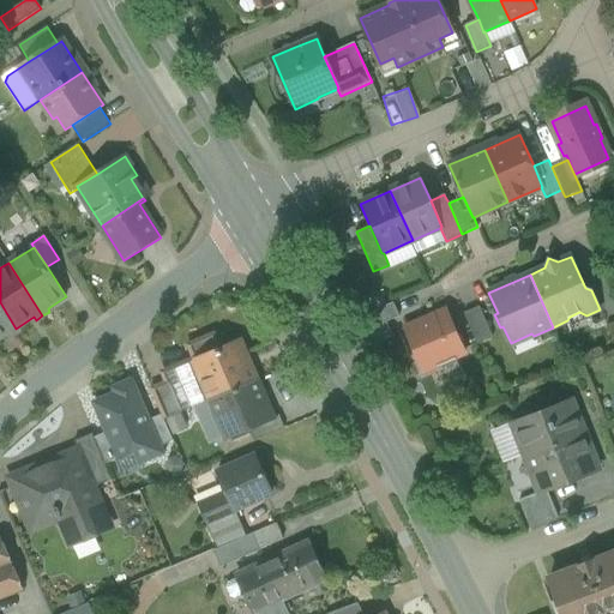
[(16,329),(0,302),(0,338),(10,332),(12,336),(18,331),(16,329)]
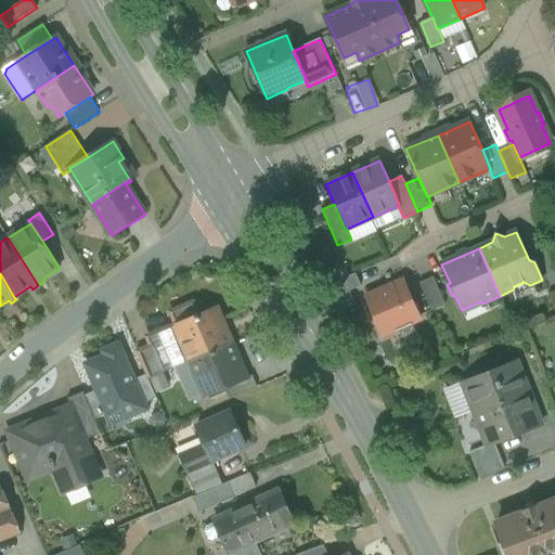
[(355,273),(332,284),(343,310),(355,305),(349,292),(361,286),(355,273)]
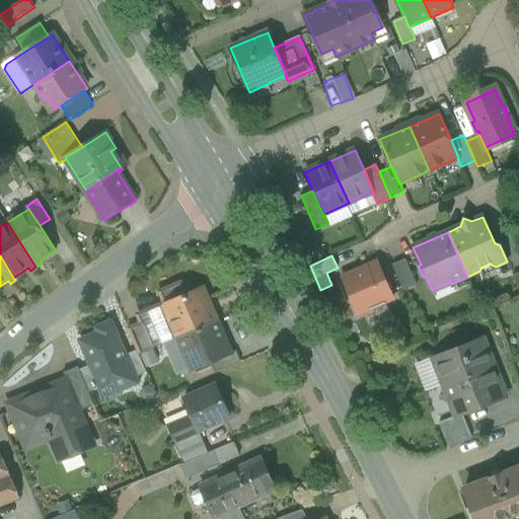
[(404,260),(392,265),(403,291),(417,286),(404,260)]
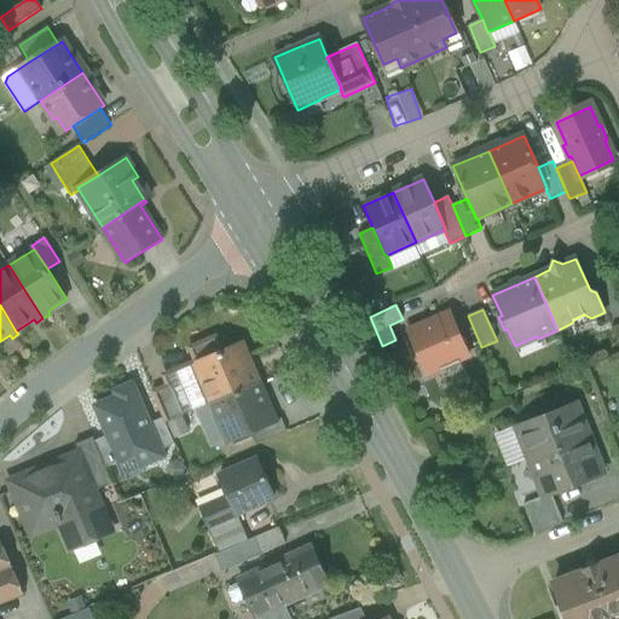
[(450,313),(408,331),(427,375),(469,356),(450,313)]
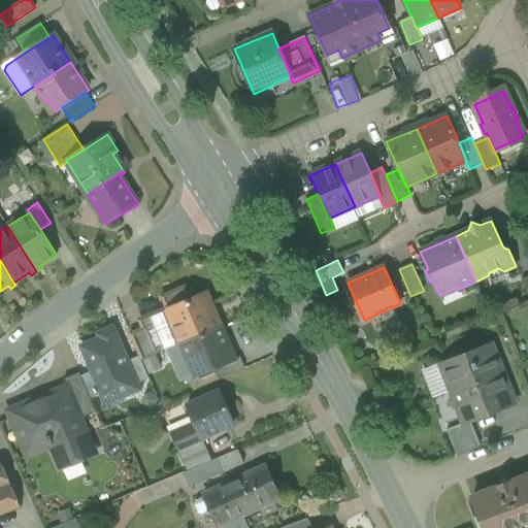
[(185,287),(162,296),(168,309),(190,300),(185,287)]
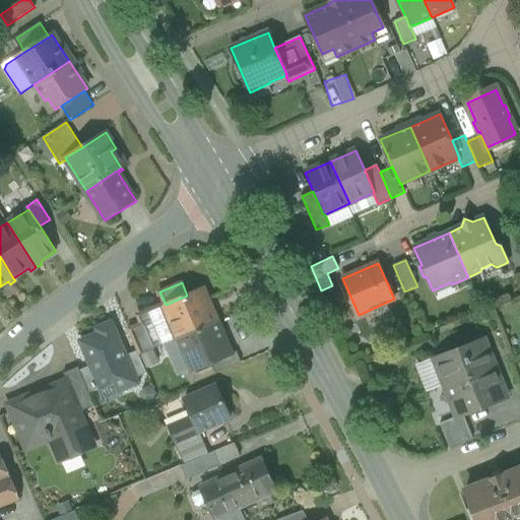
[(166,305),(140,316),(143,322),(154,348),(179,338),(216,322),(202,289),(187,296),(166,305)]
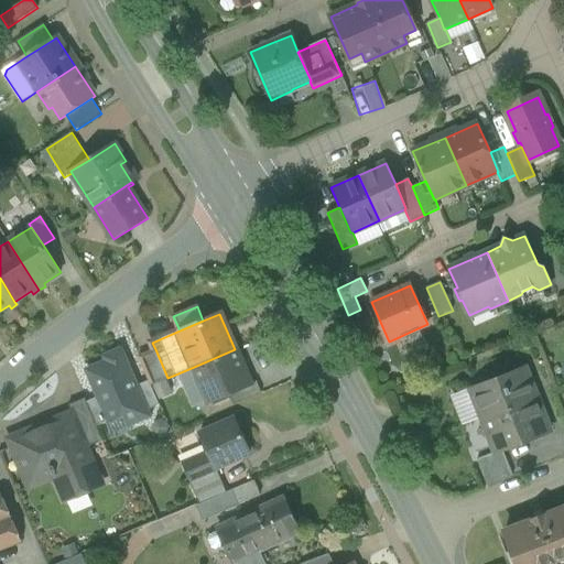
[(155,349),(139,358),(149,381),(151,386),(167,378),(155,349)]
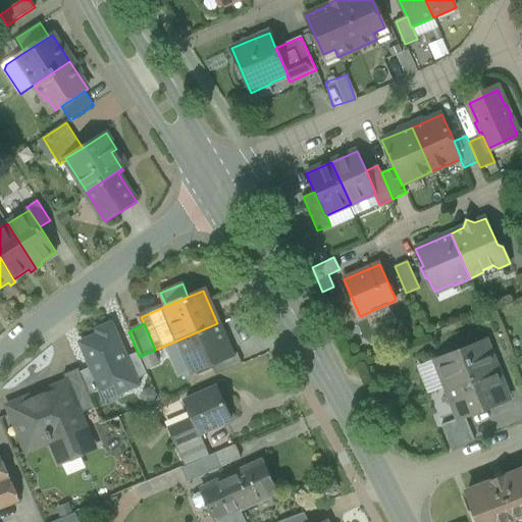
[(217,323),(179,340),(193,371),(211,364),(231,355),(225,341),(224,341),(220,331),(221,331),(217,323)]
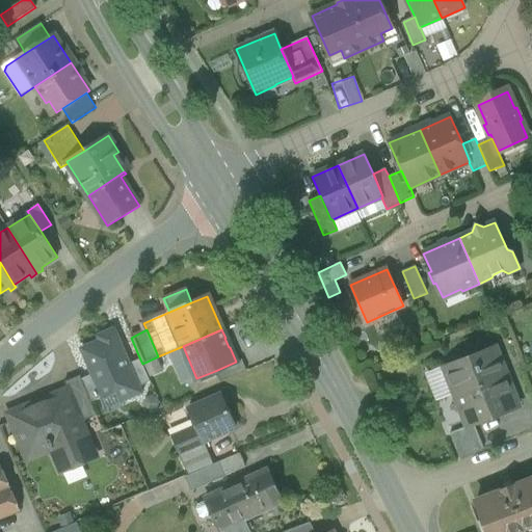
[(128,365),(113,330),(98,337),(100,342),(81,349),(92,375),(102,398),(117,392),(122,401),(140,394),(138,388),(128,365)]
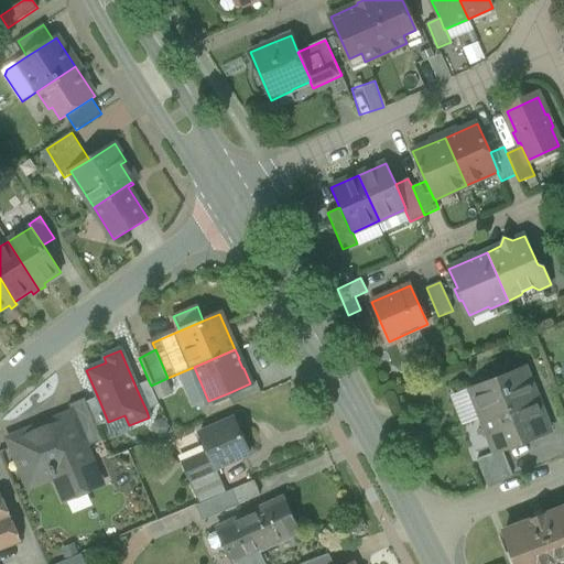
[(524,367),(470,389),(481,419),(537,397),(524,367)]
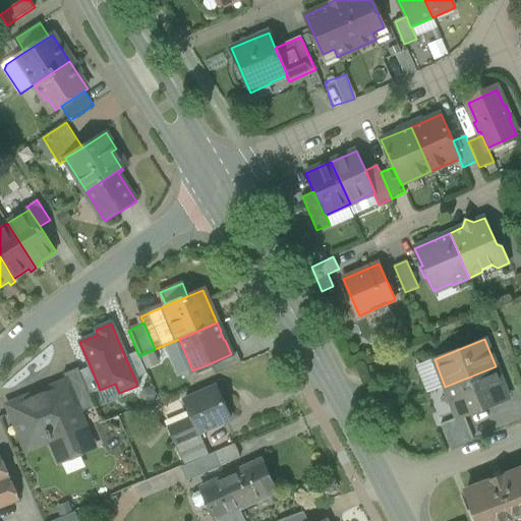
[(147,374),(139,356),(137,352),(125,357),(135,380),(147,374)]
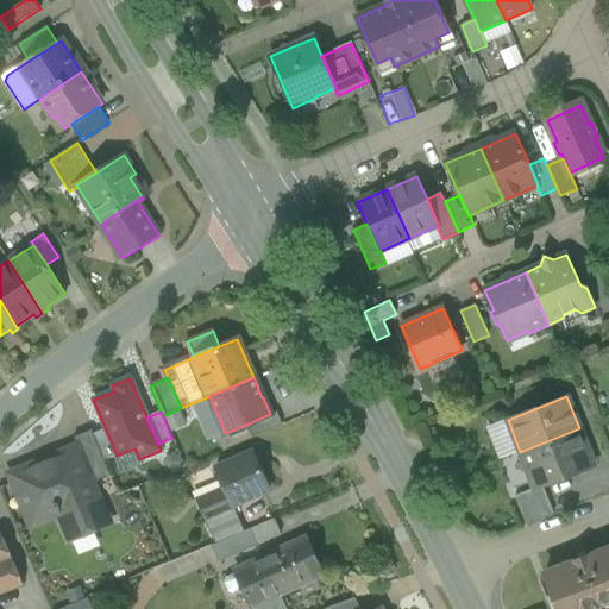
[(270,414),(246,425),(251,438),(282,425),(276,412),(270,414)]
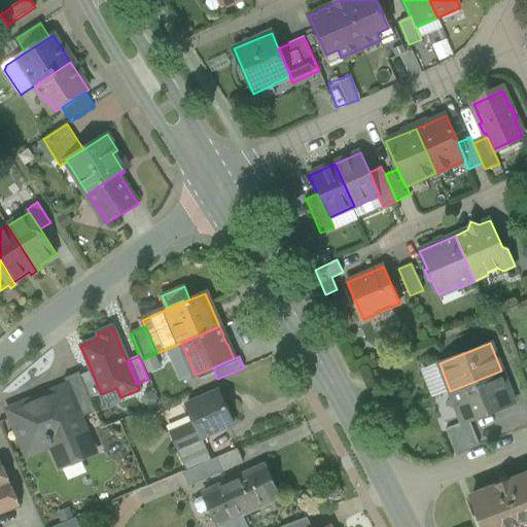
[(501,371),(450,391),(462,423),(463,424),(469,422),(514,405),(501,371)]
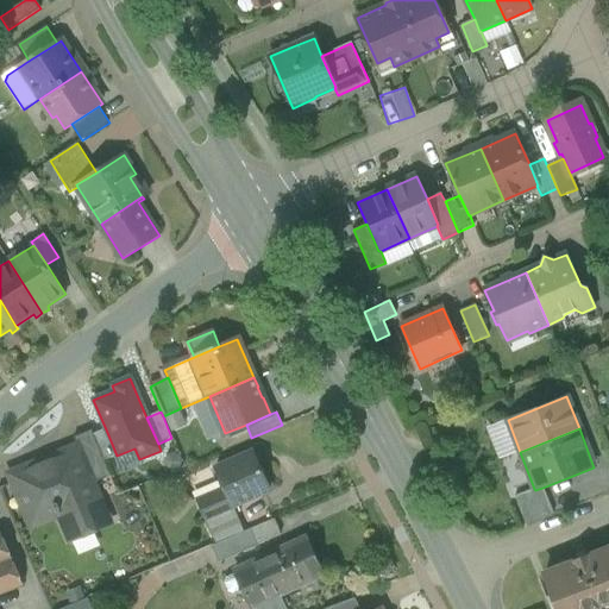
[(106,429),(93,434),(104,460),(111,458),(117,456),(106,429)]
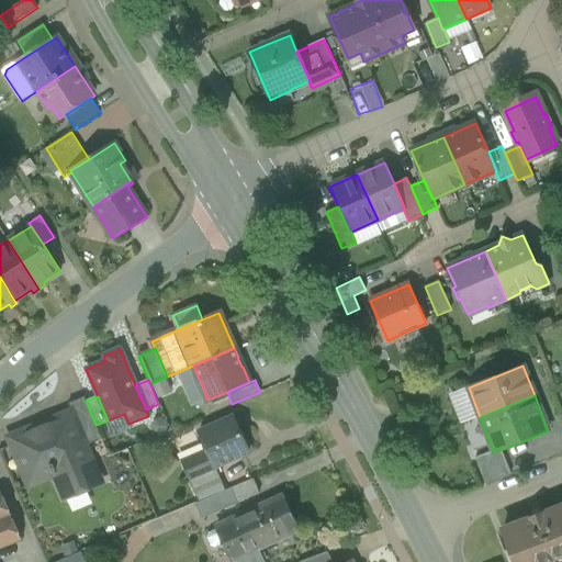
[(86,401),(83,397),(68,404),(70,409),(87,446),(102,439),(96,425),(86,401)]
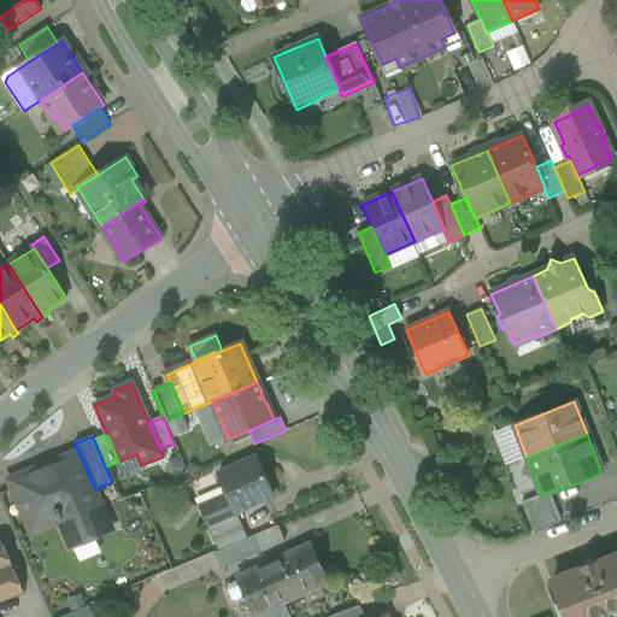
[(77,450),(7,480),(31,534),(60,522),(70,544),(111,526),(101,505),(95,489),(77,450)]
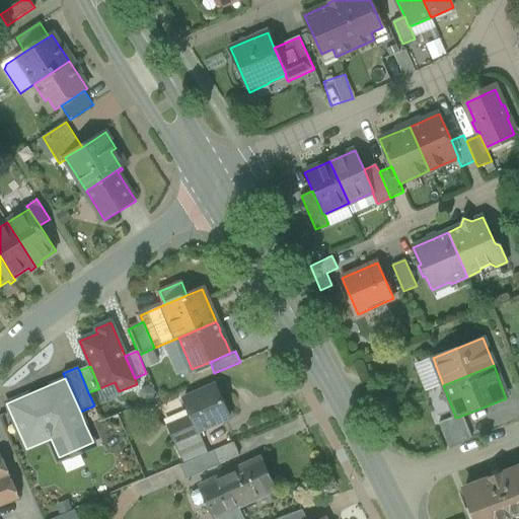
[(99,388),(94,390),(100,405),(121,396),(119,391),(115,382),(99,388)]
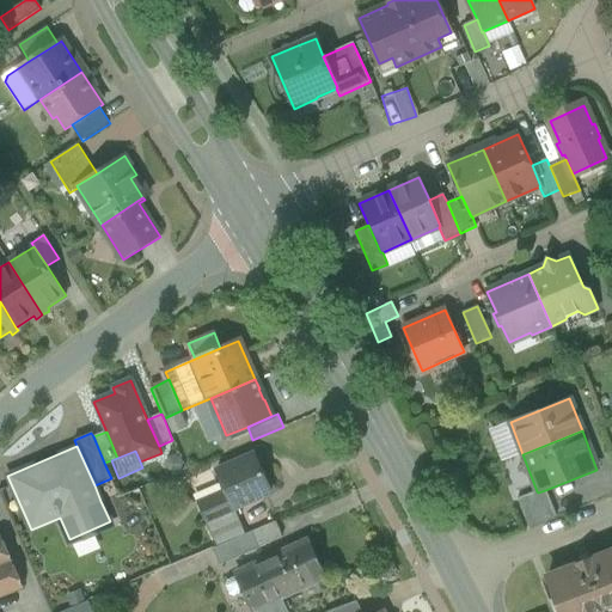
[(255,457),(218,471),(226,491),(197,503),(207,525),(236,512),(234,508),(270,493),(255,457)]
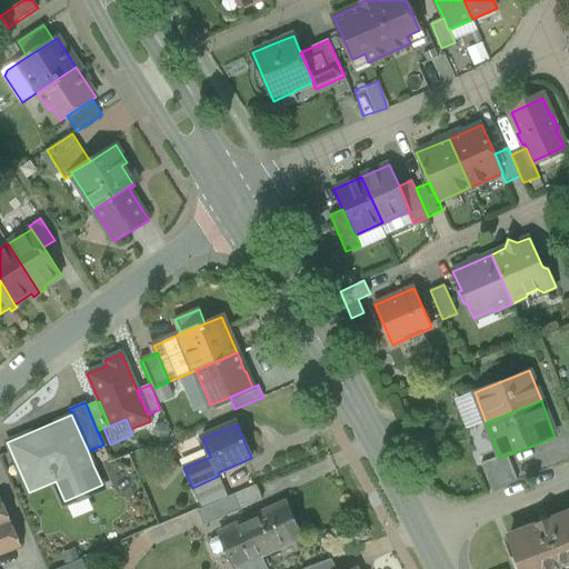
[(109,459),(103,445),(88,451),(93,466),(109,459)]
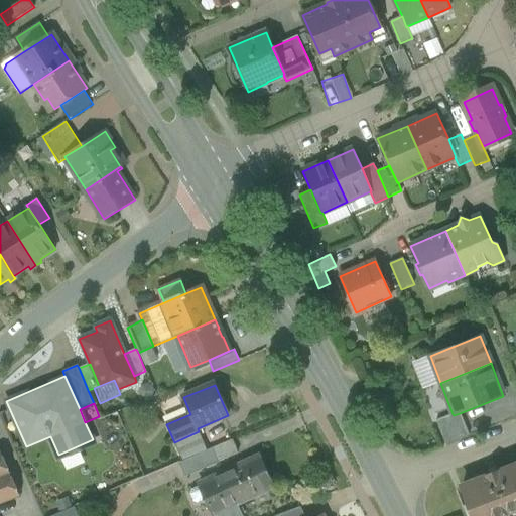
[(460,413),(454,415),(453,414),(436,420),(441,433),(465,424),(460,413)]
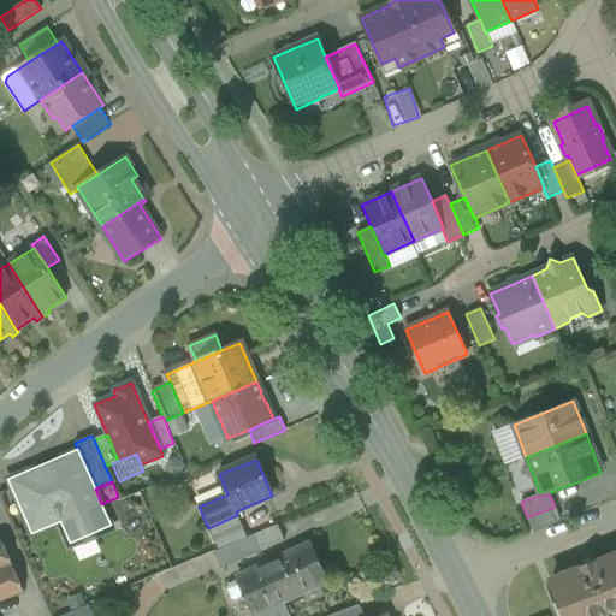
[(555,507),(527,517),(532,532),(560,521),(555,507)]
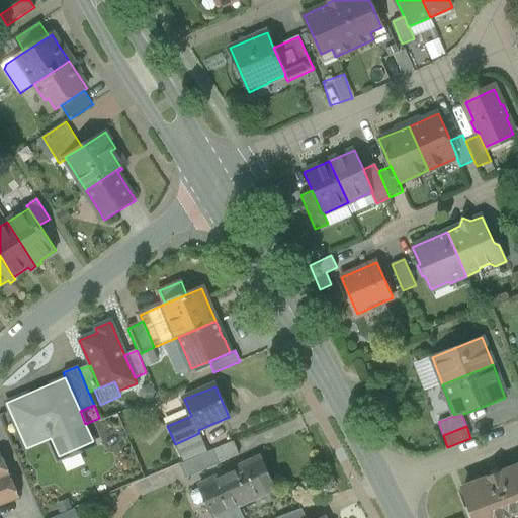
[(199,433),(175,444),(182,462),(183,463),(201,454),(207,452),(207,451),(199,433)]
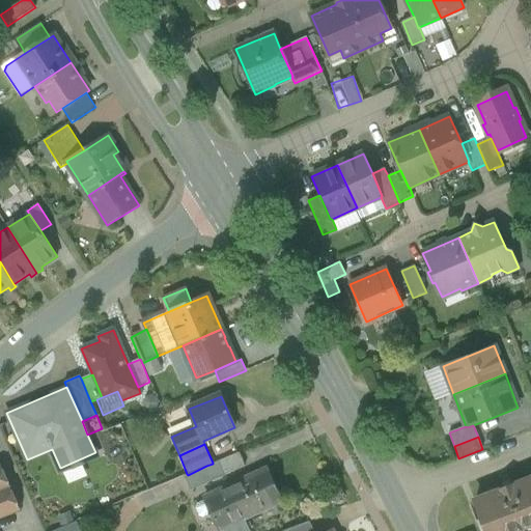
[(238,452),(218,460),(225,476),(244,467),(238,452)]
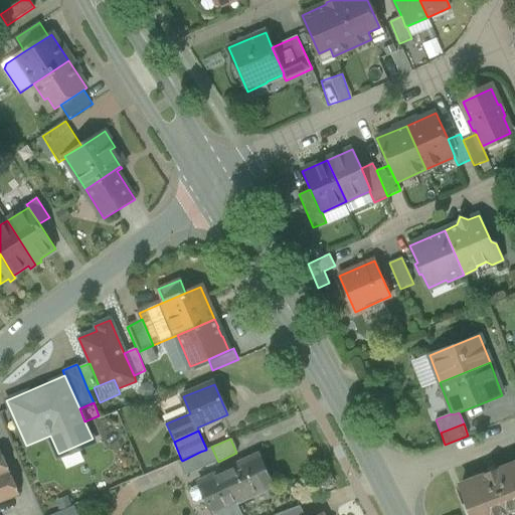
[(218,462),(211,447),(206,449),(206,450),(200,452),(206,467),(218,462)]
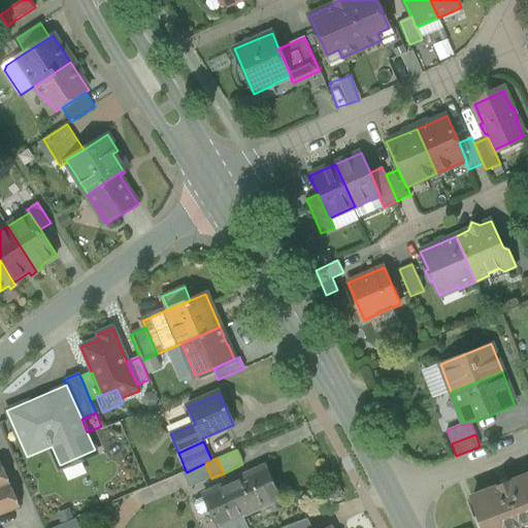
[(0,463),(0,488),(9,485),(0,463)]
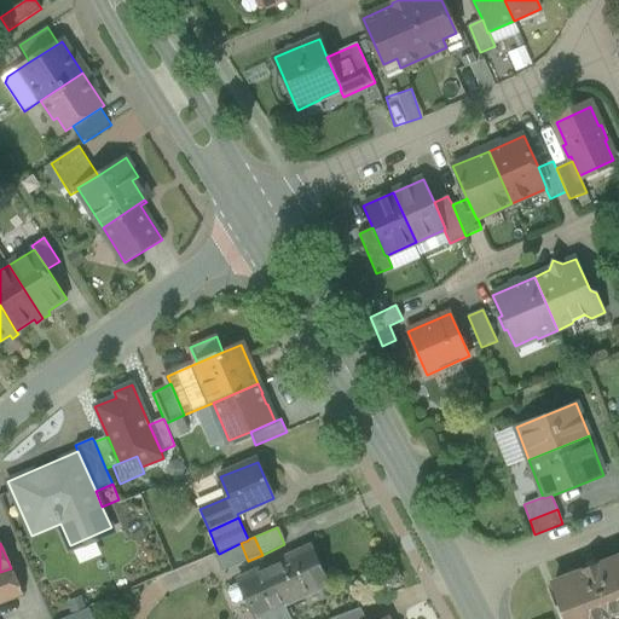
[(241,543),(219,554),(218,553),(215,554),(223,571),(248,561),(241,543)]
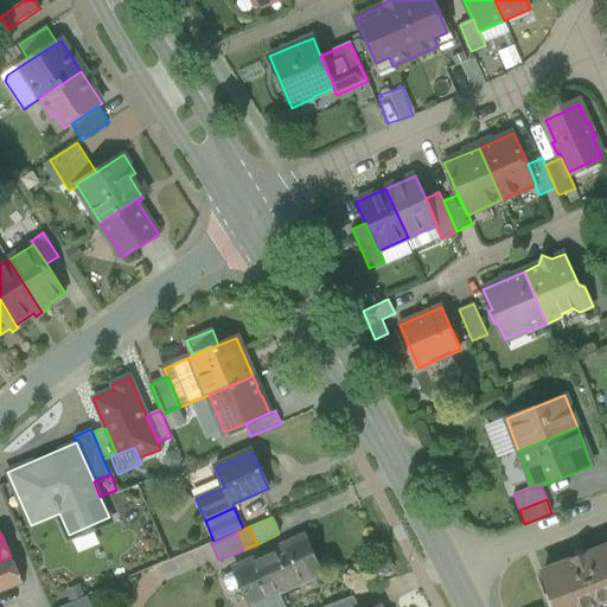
[(306,537),(262,556),(279,592),(323,572),(306,537)]
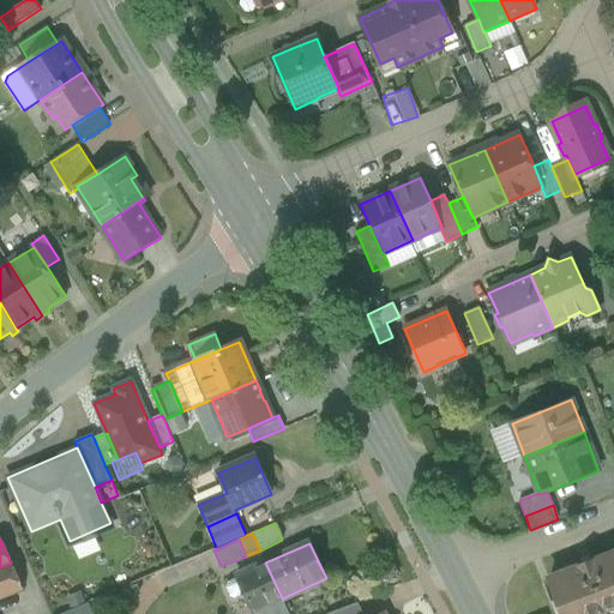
[(613,613),(613,553),(594,561),(593,560),(579,565),(581,567),(551,578),(549,582),(558,602),(557,602),(554,606),(557,613),(613,613)]
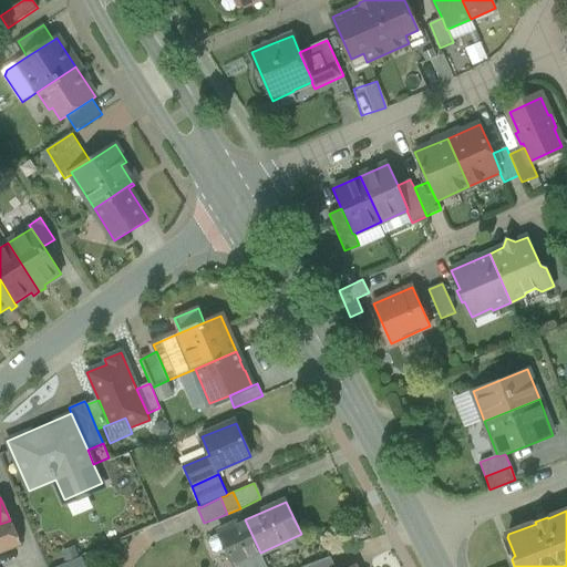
[(245,519),(219,532),(234,566),(237,564),(238,566),(265,566),(267,566),(260,553),(245,519)]
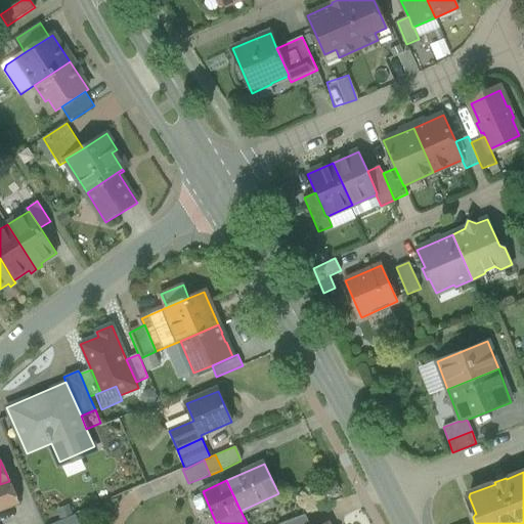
[(9,481),(0,484),(0,512),(19,504),(9,481)]
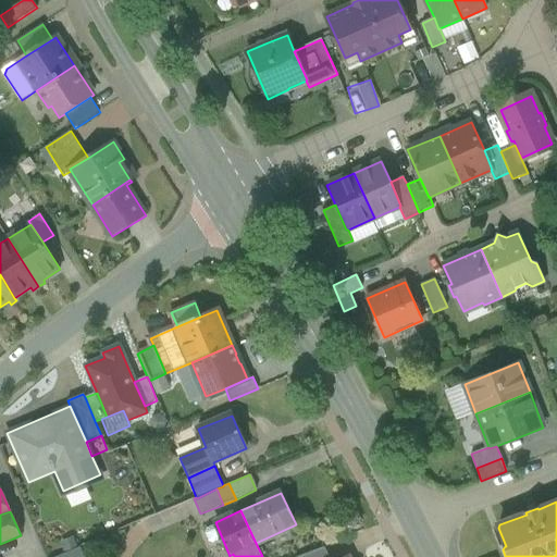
[(329,556),(324,546),(297,556),(329,556)]
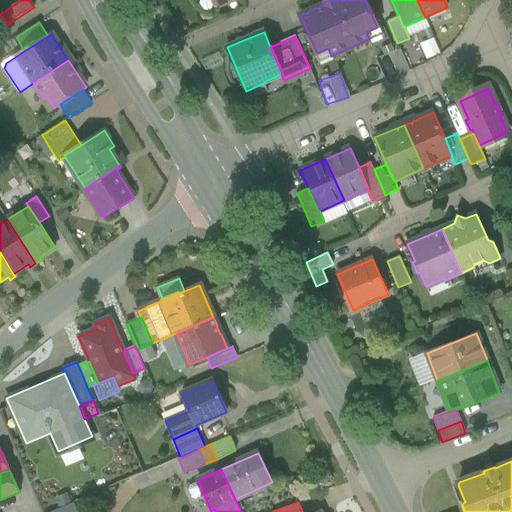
[(77,511),(73,503),(53,511),(52,511),(77,511)]
